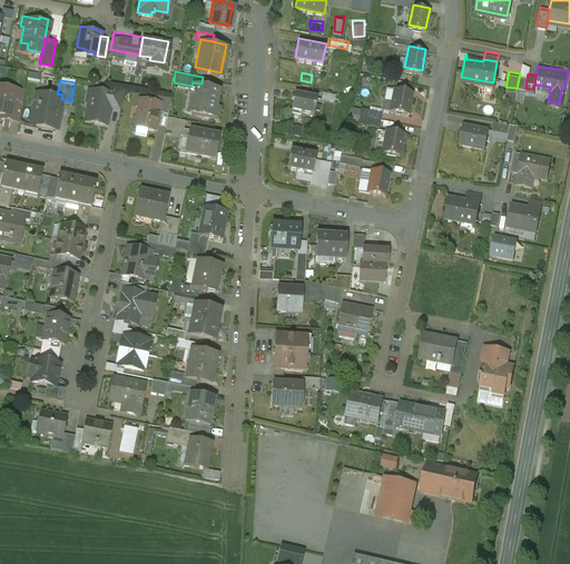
[(338,83),(325,80),(323,87),(337,90),(338,83)]
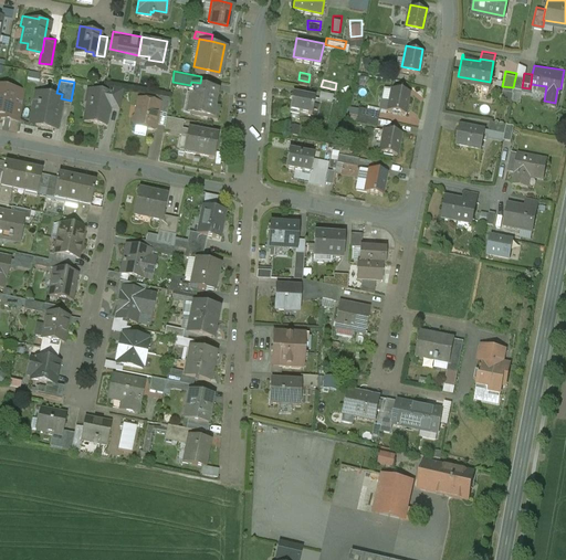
[(200,83),(191,82),(190,85),(190,88),(188,88),(188,92),(189,92),(186,108),(199,111),(199,113),(217,115),(219,103),(215,102),(217,86),(200,83)]
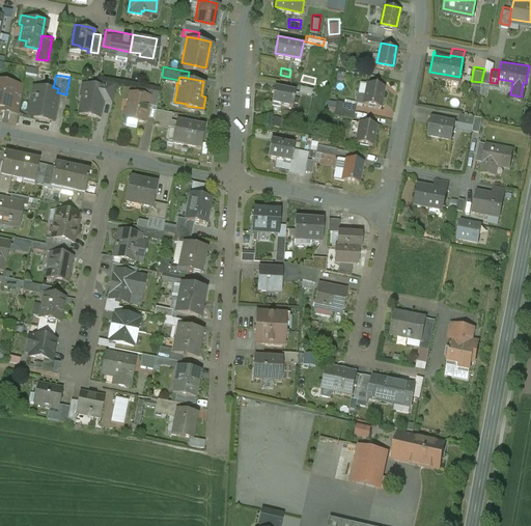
[(23,83),(0,78),(0,103),(4,104),(3,106),(10,107),(10,105),(18,106),(17,109),(18,109),(23,83)]
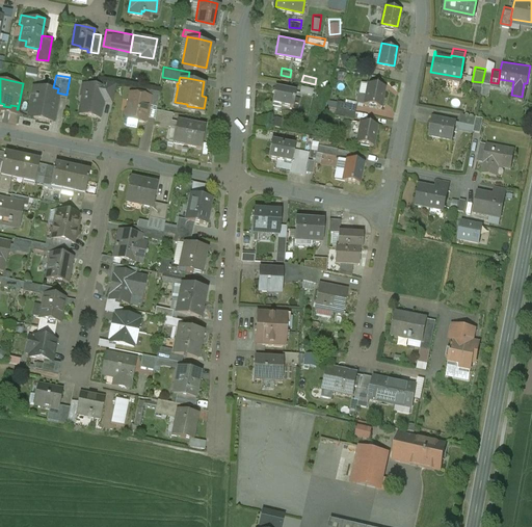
[(115,80),(103,78),(102,84),(104,84),(102,97),(112,99),(115,80)]
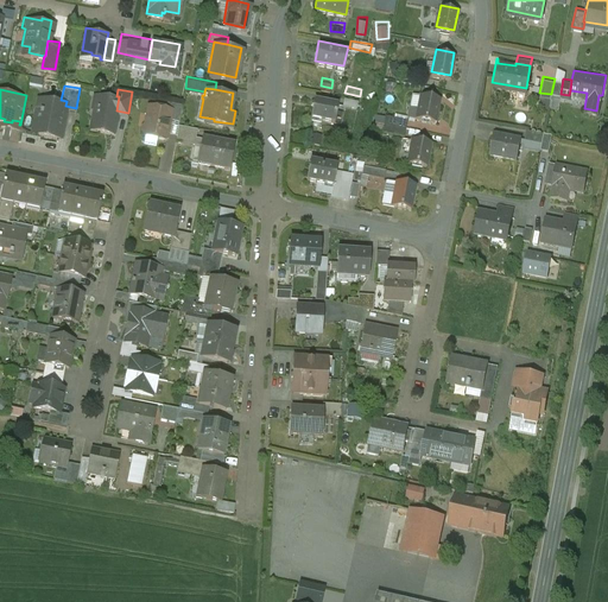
[(116,96),(94,92),(92,105),(96,105),(94,114),(99,115),(96,126),(113,130),(116,111),(119,96),(116,96)]
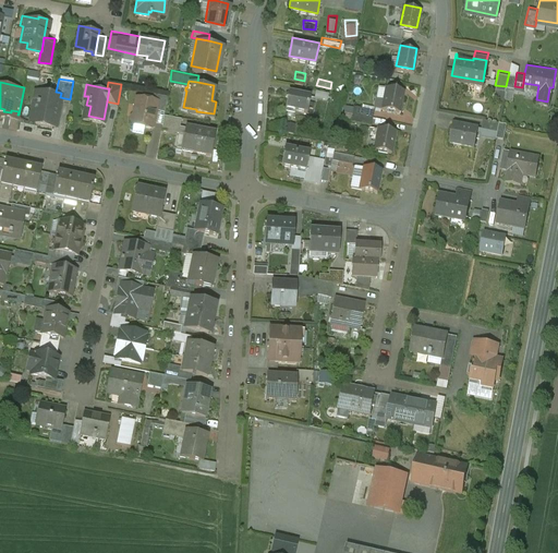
[(403,87),(386,84),(381,105),(399,109),(403,87)]
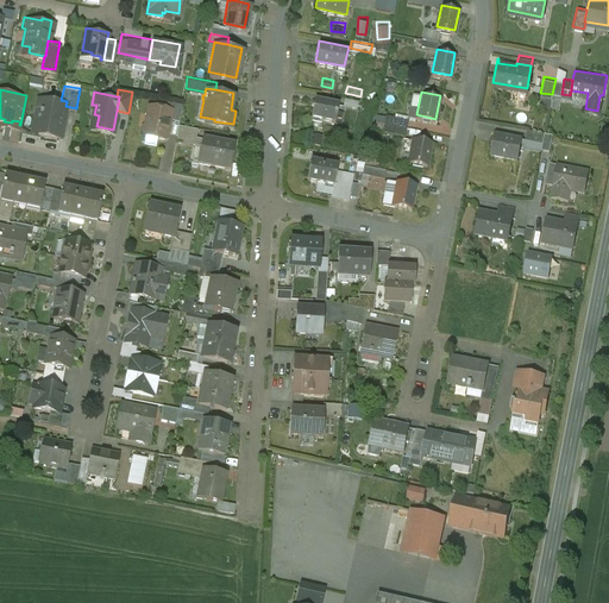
[(61,100),(39,95),(37,108),(42,110),(38,130),(60,134),(66,106),(67,101),(61,100)]
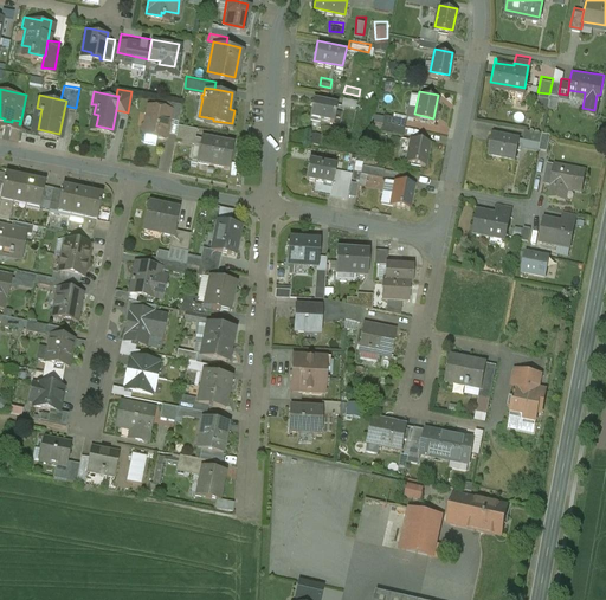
[(336,100),(314,95),(310,113),(322,115),(333,117),(336,100)]
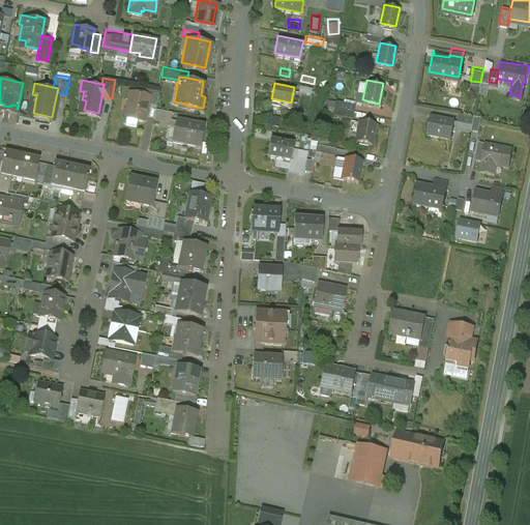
[(158,88),(145,85),(143,91),(149,92),(148,101),(156,103),(158,88)]
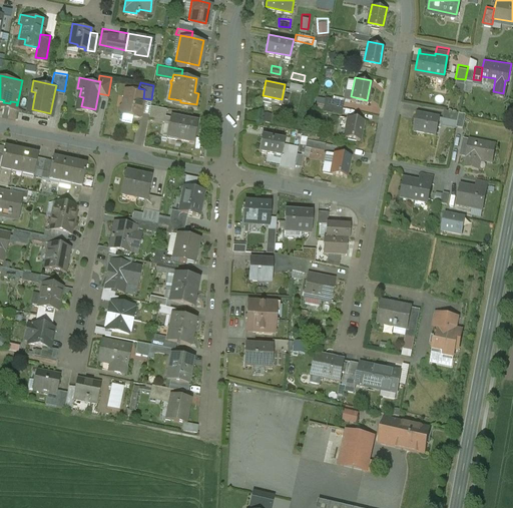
[(138,88),(125,85),(122,101),(119,103),(119,106),(120,109),(123,109),(131,111),(132,112),(133,113),(138,114),(140,112),(143,98),(144,89),(138,88)]
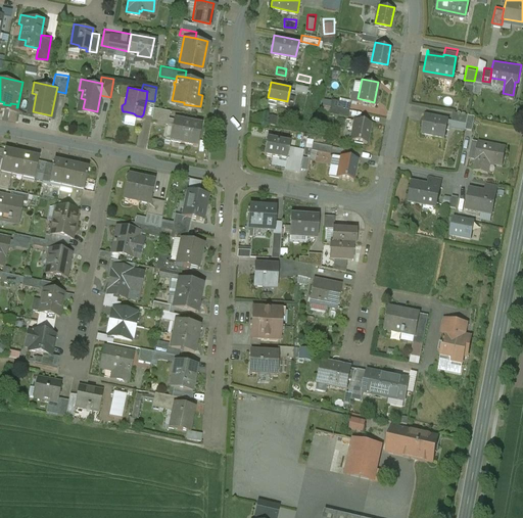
[(349,100),(331,96),(330,102),(348,106),(349,100)]
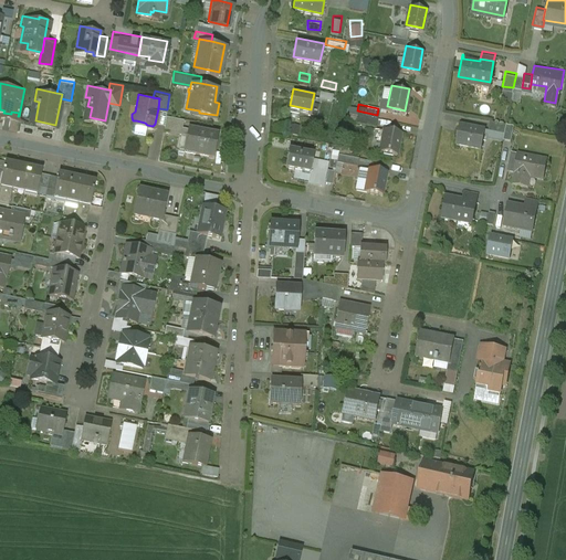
[(377,115),(357,111),(355,118),(376,122),(377,115)]
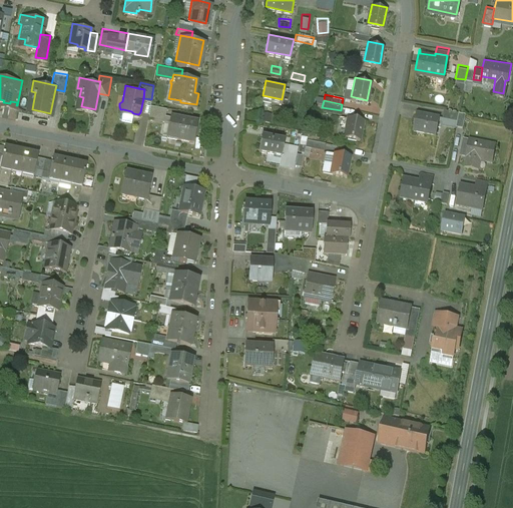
[(166,106),(150,103),(148,116),(169,120),(170,114),(164,112),(166,106)]
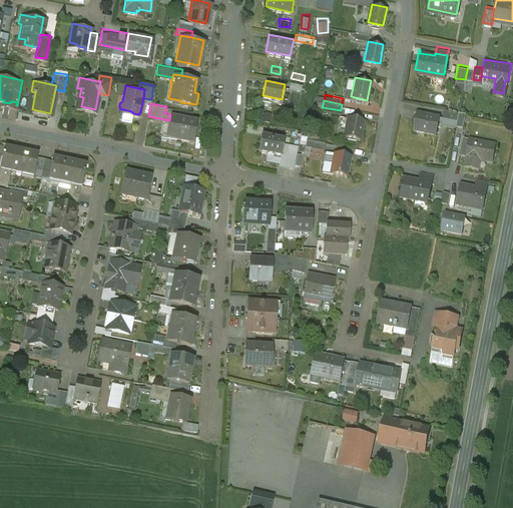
[(459,109),(444,106),(443,114),(457,117),(459,109)]
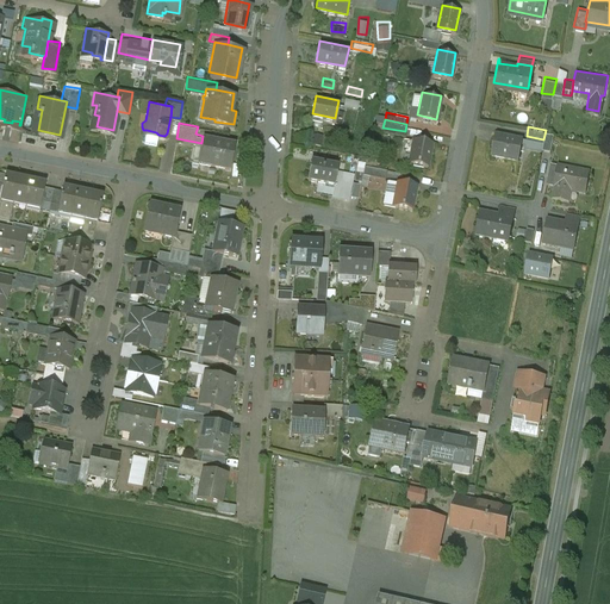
[(523,134),(496,129),(491,150),(518,155),(523,134)]
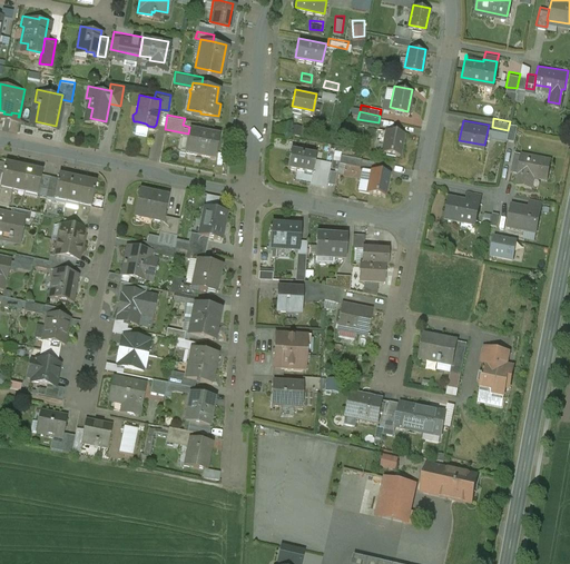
[(146,124),(137,121),(135,129),(146,131),(147,125),(146,124)]
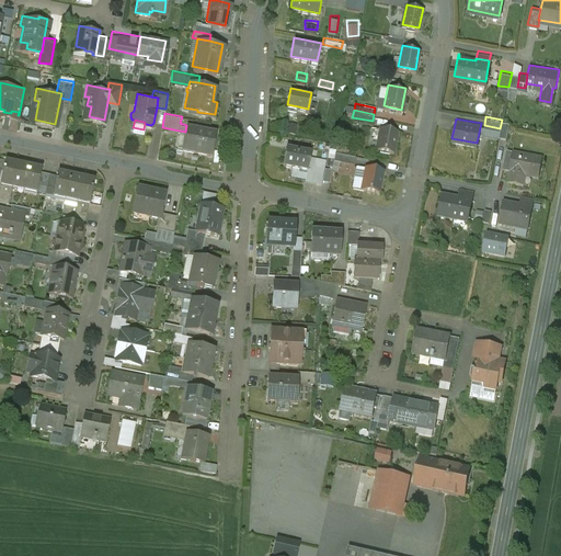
[(510,121),(502,120),(500,128),(499,134),(506,135),(510,121)]
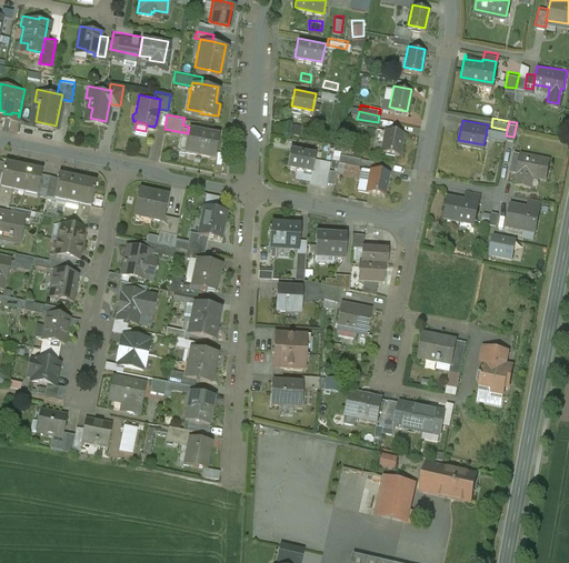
[(201,128),(190,126),(189,126),(189,127),(188,133),(186,147),(195,149),(195,150),(213,153),(218,130),(208,129),(207,130),(201,129),(201,128)]
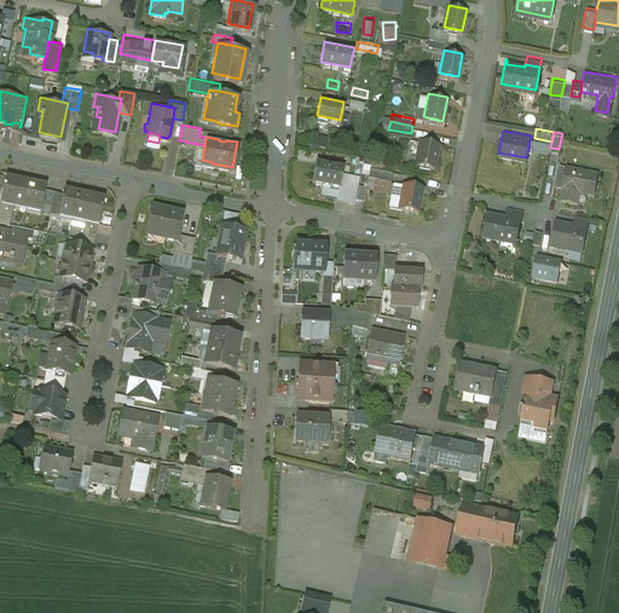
[(438,142),(420,138),(415,162),(433,166),(438,142)]
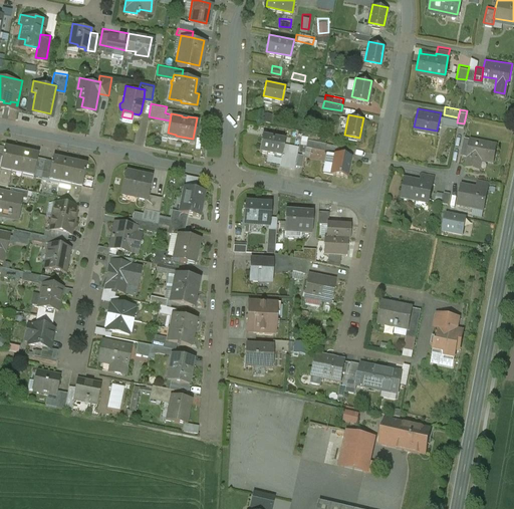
[(284,136),(262,132),(259,149),(281,153),(284,136)]
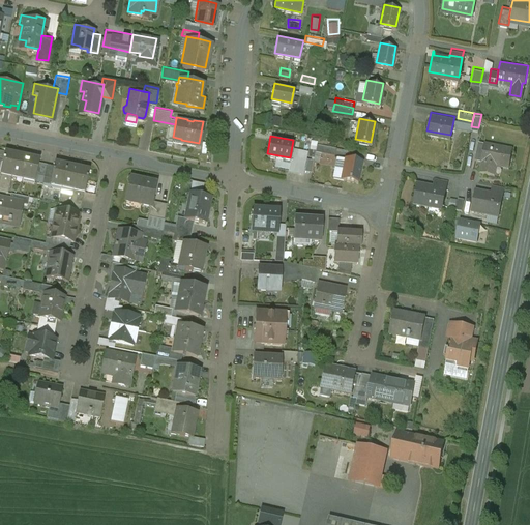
[(511,144),(484,139),(480,157),(481,157),(480,167),(494,170),(496,159),(508,163),(511,144)]
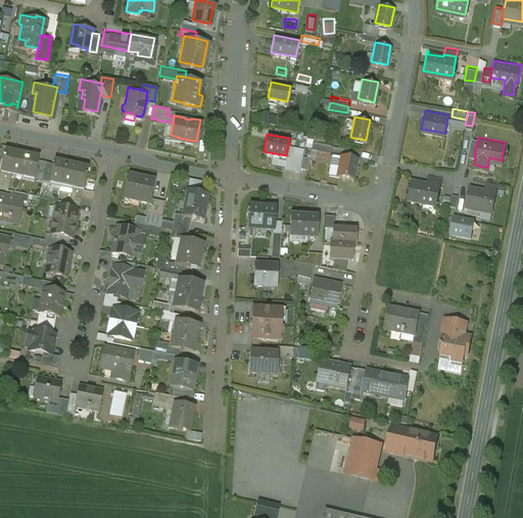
[(332,142),(313,139),(312,145),(331,149),(332,142)]
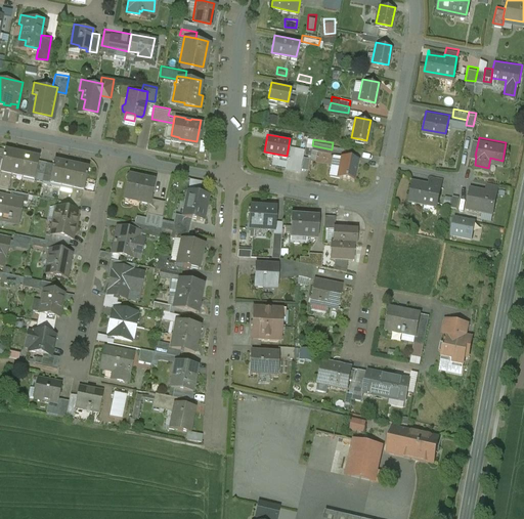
[(28,150),(5,146),(1,170),(2,170),(13,172),(13,170),(24,172),(28,150)]
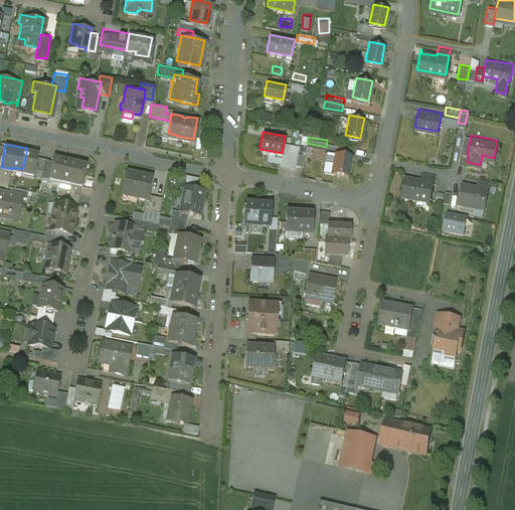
[(38,151),(27,148),(23,169),(34,171),(38,155),(38,151)]
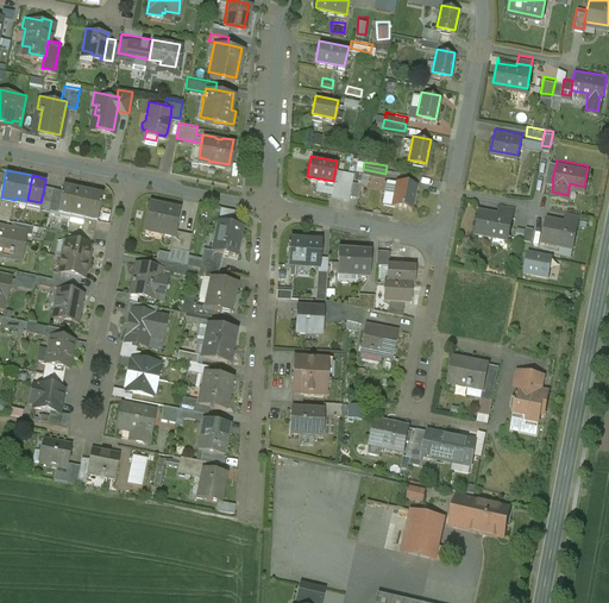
[(360,180),(352,178),(350,192),(358,193),(360,180)]
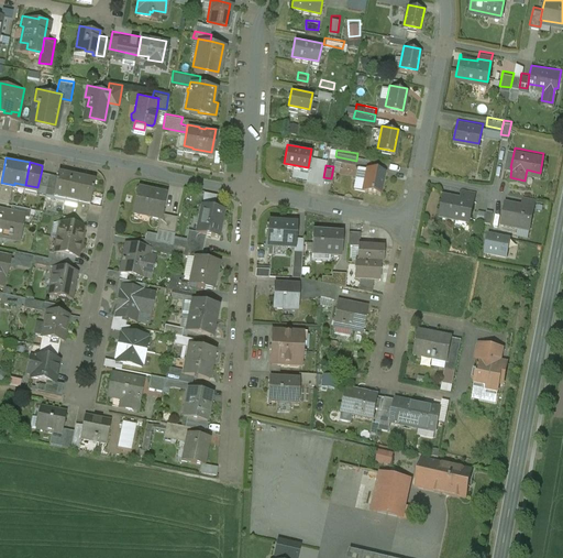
[(384,168),(367,165),(363,186),(379,189),(384,168)]
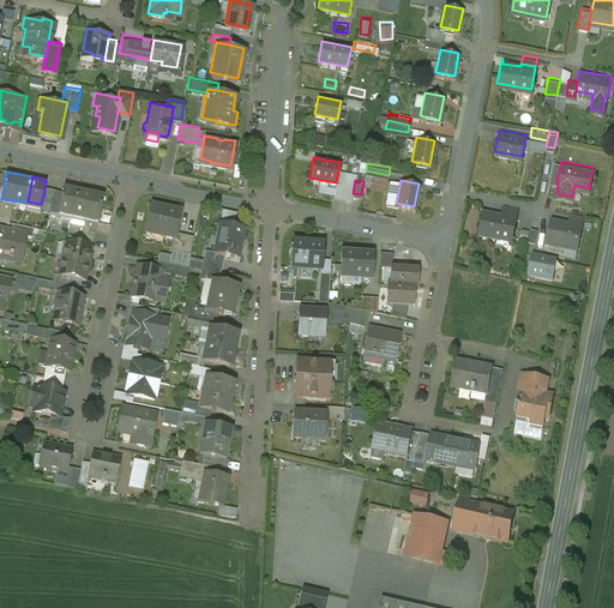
[(60,203),(59,209),(72,211),(77,187),(64,184),(64,188),(60,203)]
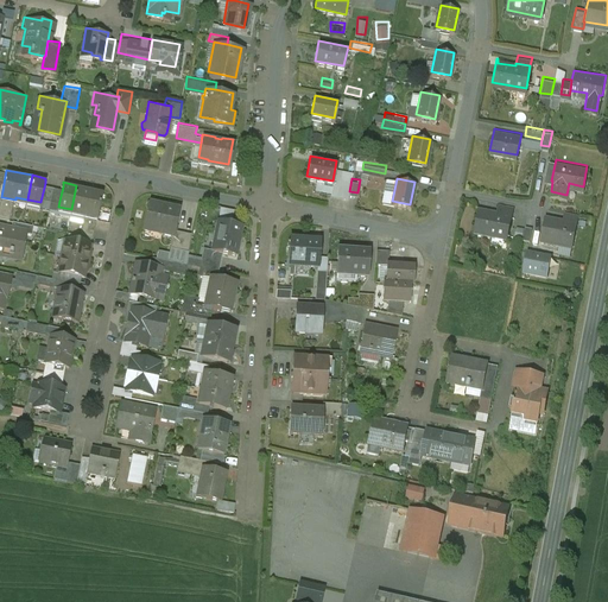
[(54,184),(45,183),(42,197),(51,198),(54,184)]
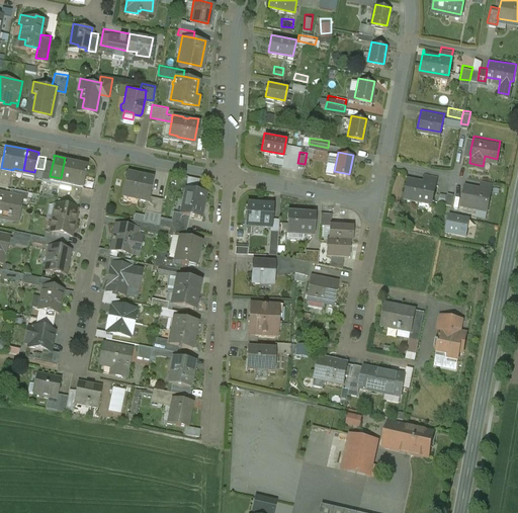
[(54,159),(46,157),(44,169),(51,171),(54,159)]
